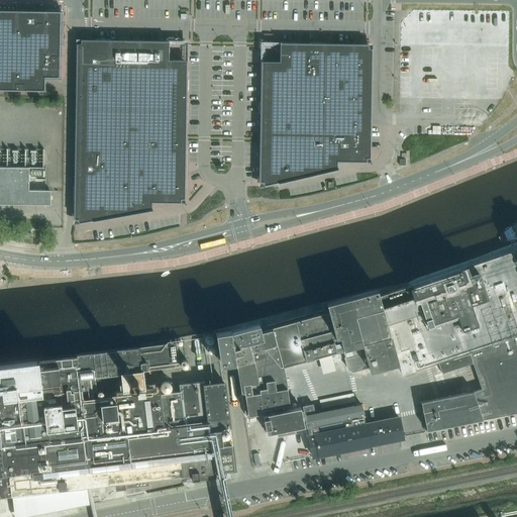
[(0,90),(45,91),(45,78),(60,78),(61,11),(0,10),(0,90)]
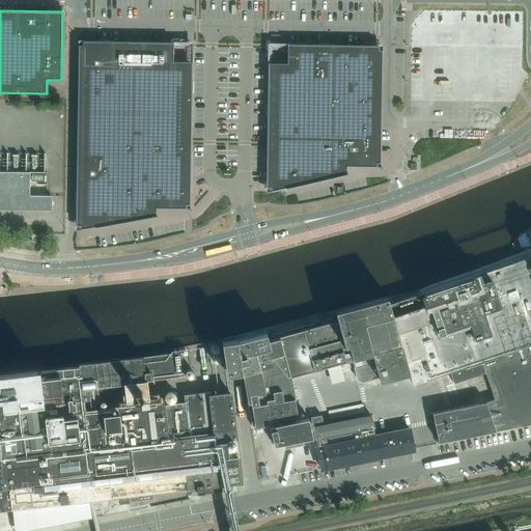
[(79,45),(76,225),(80,225),(81,230),(96,227),(96,228),(157,217),(156,212),(156,208),(156,204),(186,204),(191,204),(193,62),(188,61),(173,61),(173,47),(173,43),(83,40),(83,45),(79,45)]
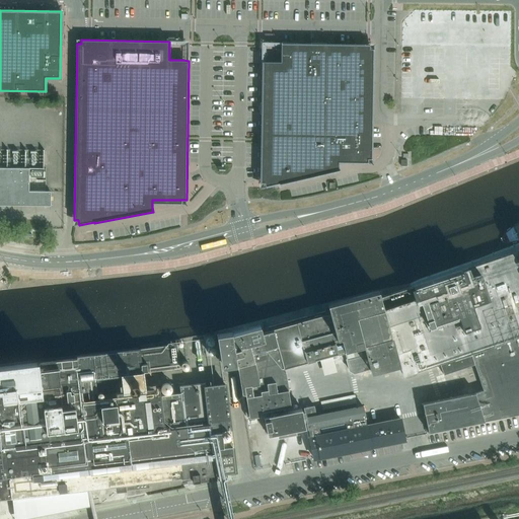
[(262,62),(260,182),(265,182),(266,187),(280,183),(281,184),(340,171),(339,165),(339,163),(368,163),(368,159),(372,159),(374,49),(370,49),(370,45),(281,43),(281,48),(281,62),(267,62),(262,62)]
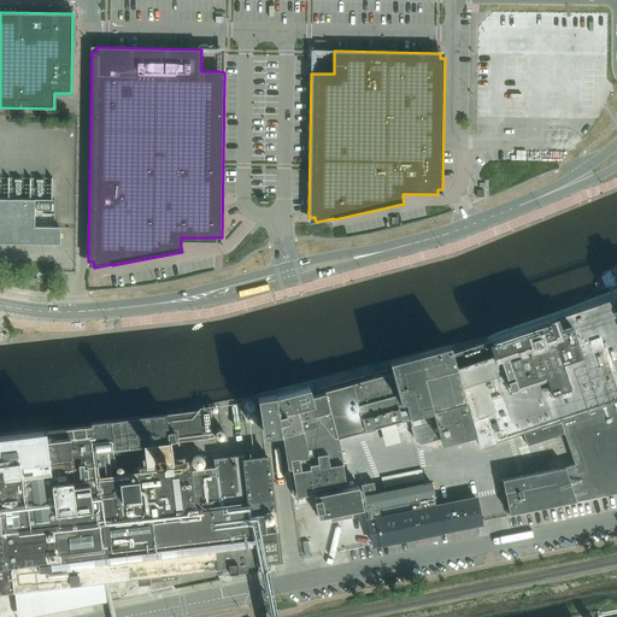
[(452,58),(450,170),(474,170),(532,159),(544,156),(556,152),(566,147),(576,144),(586,140),(587,140),(588,139),(589,137),(591,137),(591,136),(592,135),(592,134),(592,133),(593,133),(593,131),(593,130),(593,128),(591,128),(593,60),(457,58),(452,58)]
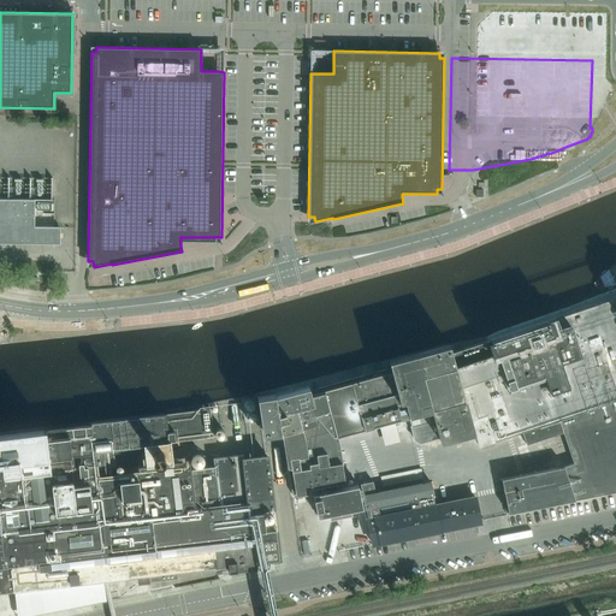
[(0,243),(60,244),(60,237),(60,232),(60,227),(57,227),(54,227),(35,226),(35,213),(54,214),(54,200),(52,200),(52,177),(0,177),(0,243)]
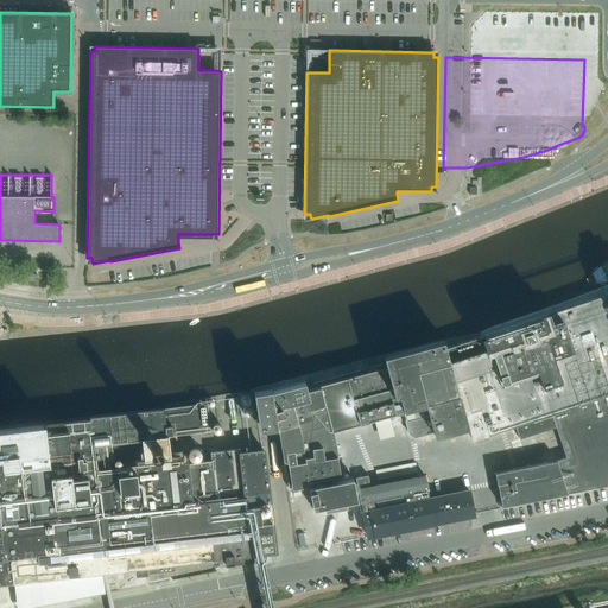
[(305,381),(272,390),(277,406),(274,406),(278,425),(289,491),(292,489),(309,487),(308,482),(341,476),(337,457),(339,457),(334,436),(333,431),(374,419),(377,419),(378,425),(391,422),(397,420),(396,413),(404,412),(405,418),(409,434),(415,437),(434,432),(435,435),(456,429),(468,425),(473,441),(514,426),(519,439),(556,426),(567,457),(557,461),(495,473),(495,474),(493,474),(495,485),(498,485),(500,495),(498,496),(500,507),(501,506),(502,507),(568,494),(574,493),(595,489),(595,488),(607,485),(607,293),(607,295),(590,301),(590,299),(456,344),(445,348),(443,341),(385,356),(385,358),(379,359),(382,368),(320,385),(320,386),(308,390),(305,381)]
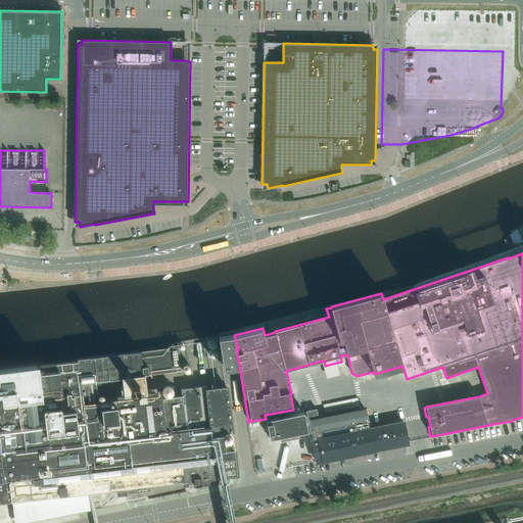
[(223,368),(239,365),(236,349),(238,349),(234,335),(234,334),(218,337),(223,368)]
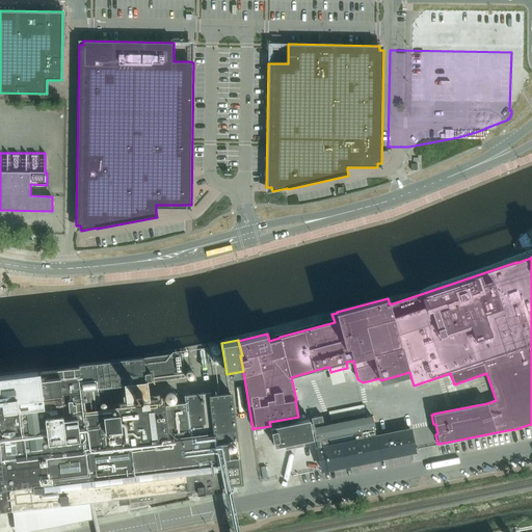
[(209,345),(209,346),(212,365),(223,363),(220,343),(209,345)]
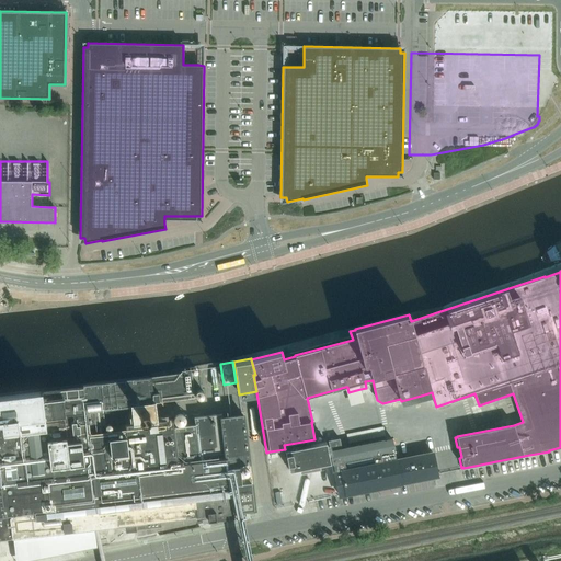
[(243,415),(242,415),(222,418),(221,414),(194,418),(195,424),(185,425),(184,416),(172,419),(172,420),(158,422),(134,425),(132,404),(153,402),(195,397),(192,374),(151,378),(87,387),(42,391),(0,396),(0,538),(4,539),(4,538),(13,537),(13,538),(94,528),(100,527),(126,524),(126,531),(136,530),(136,529),(161,527),(160,521),(207,514),(208,521),(216,521),(216,522),(235,519),(233,512),(237,511),(243,511),(254,508),(243,415)]
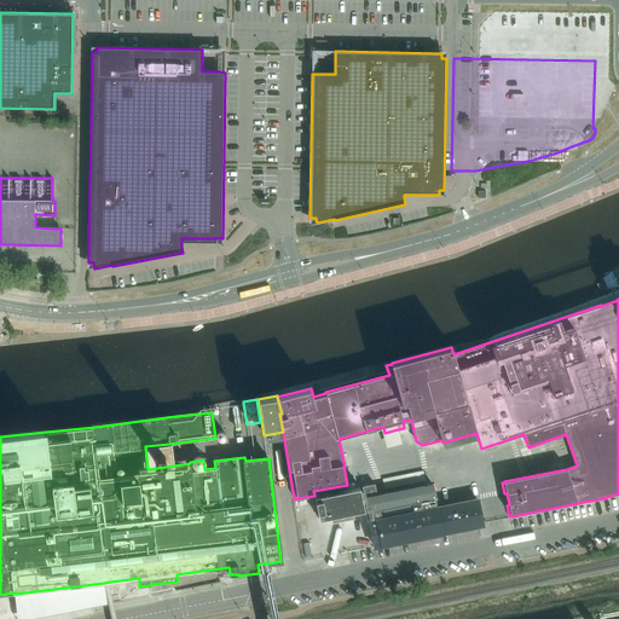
[(372,534),(375,547),(415,539),(434,534),(464,528),(482,525),(482,522),(478,499),(464,503),(445,507),(444,505),(438,507),(433,485),(377,496),(375,484),(363,486),(369,521),(369,522),(372,534)]
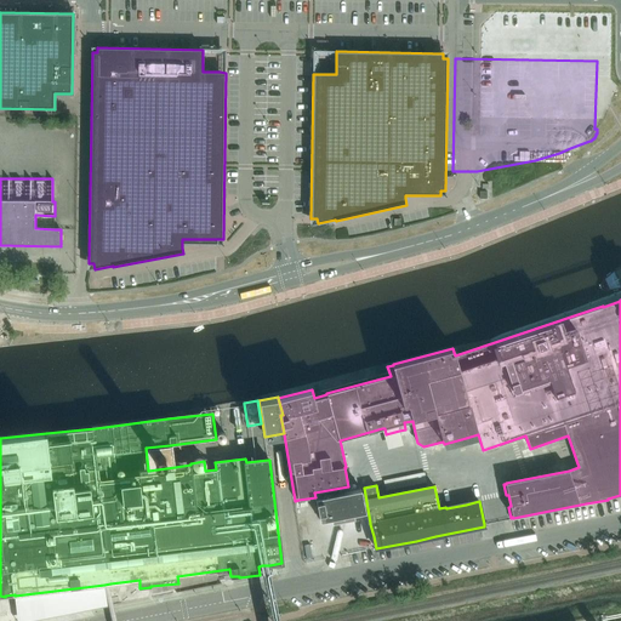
[(365,511),(360,489),(315,497),(320,520),(365,511)]
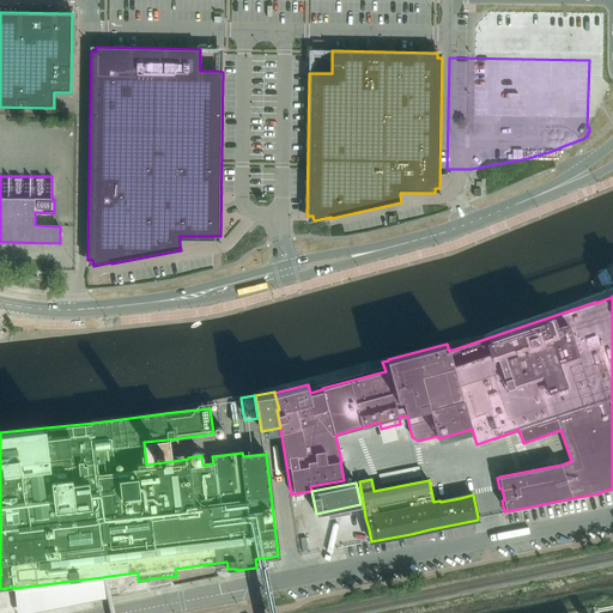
[(275,612),(266,558),(259,558),(269,612),(275,612)]
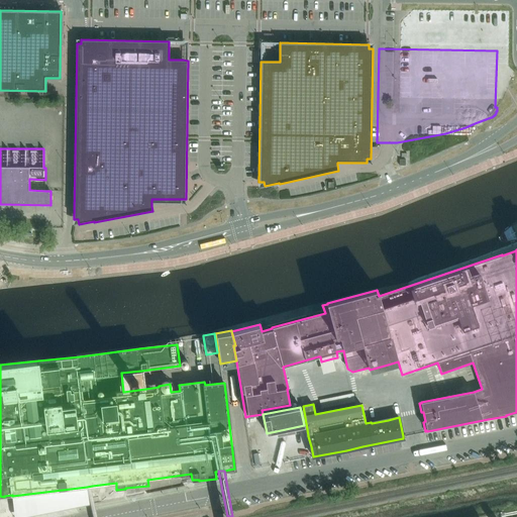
[(98,516),(92,486),(87,487),(90,504),(93,516),(98,516)]
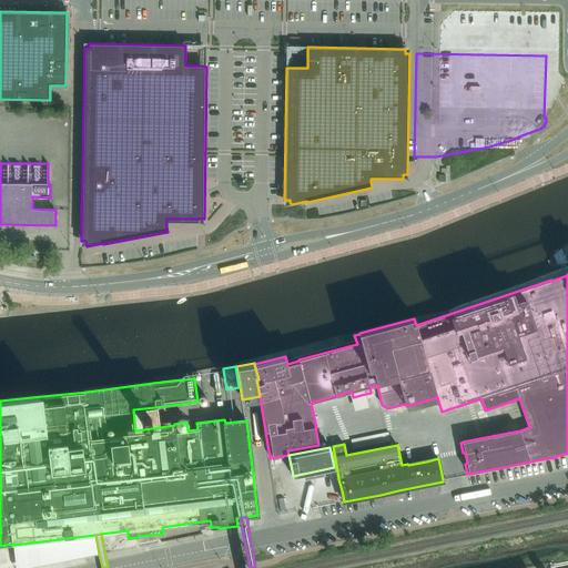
[(16,567),(26,567),(99,554),(95,535),(13,545),(16,567)]
